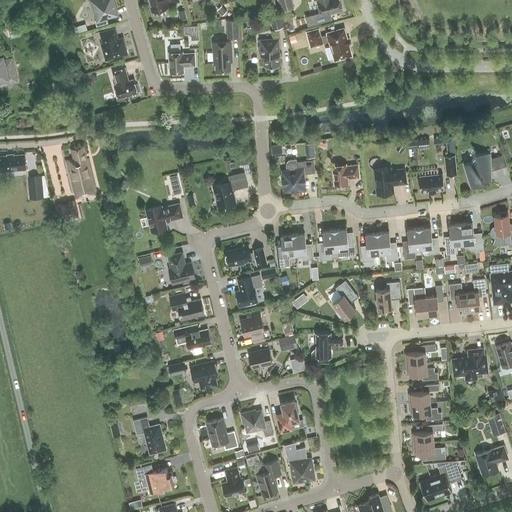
[(117,14),(112,0),(90,0),(93,8),(94,8),(98,20),(95,20),(96,26),(108,23),(106,17),(117,14)]
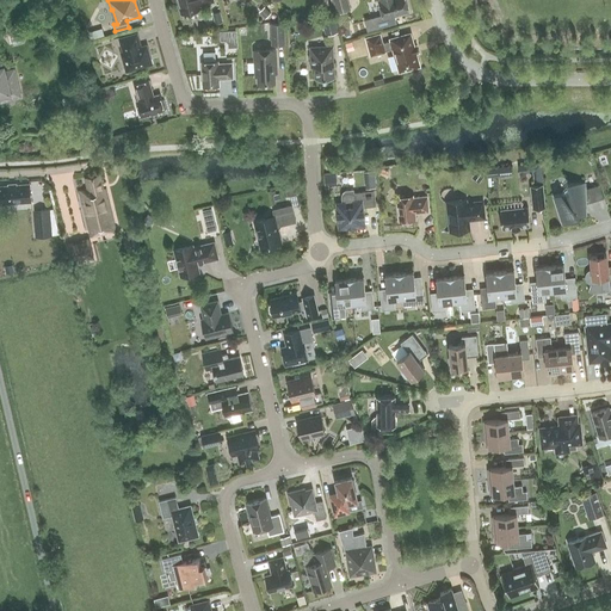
[(177,0),(181,14),(201,8),(199,6),(214,1),(213,0),(177,0)]
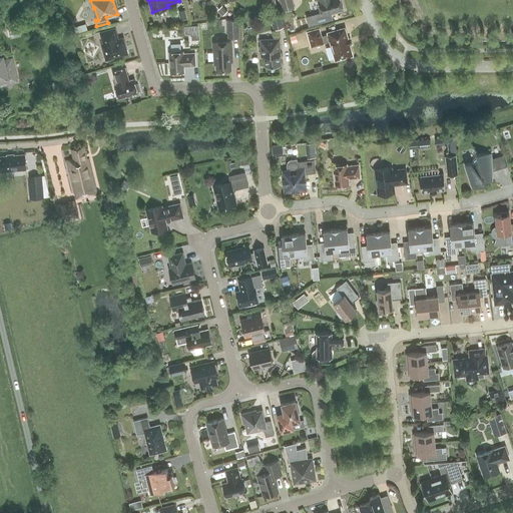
[(280,0),(283,11),(295,8),(292,0),(280,0)]
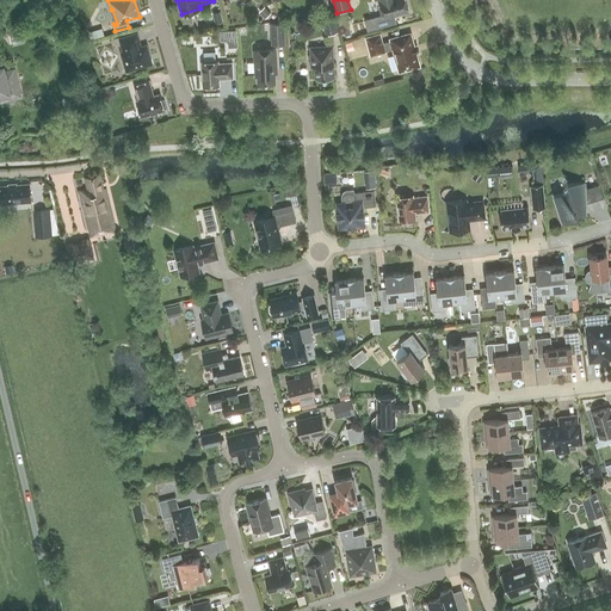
[(383,19),(408,12),(405,0),(378,0),(380,0),(378,1),(383,19)]
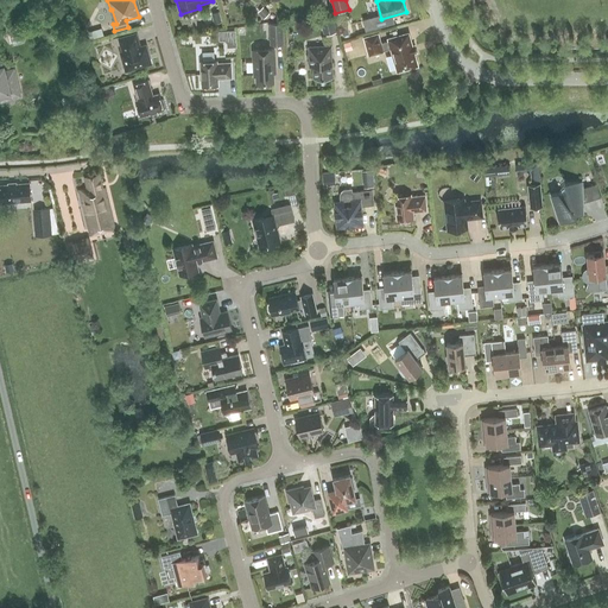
[(270,13),(263,7),(258,12),(265,19),(270,13)]
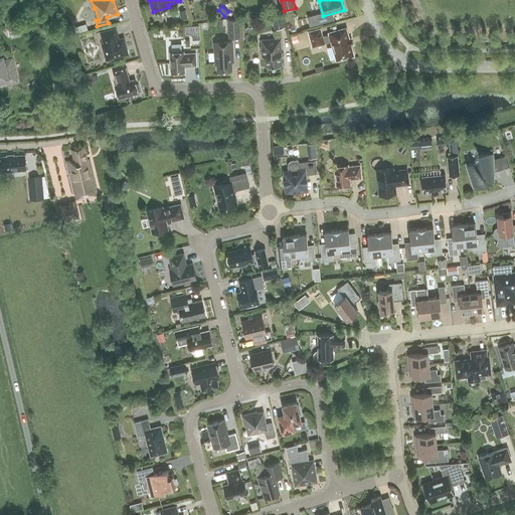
[(181,20),(188,18),(186,9),(179,11),(181,20)]
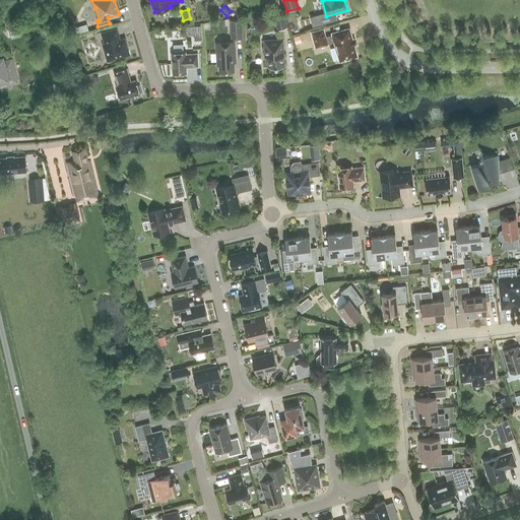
[(273,16),(277,30),(287,27),(283,13),(273,16)]
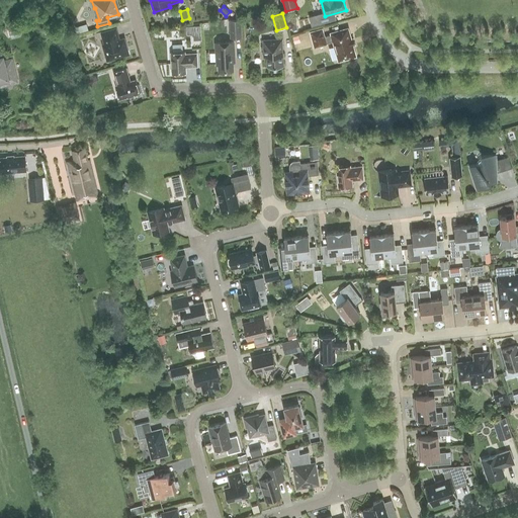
[(229,20),(230,38),(242,37),(241,19),(229,20)]
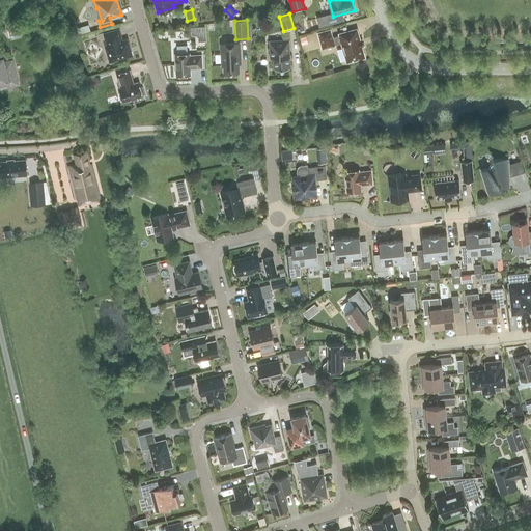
[(304,24),(298,27),(300,34),(307,30),(304,24)]
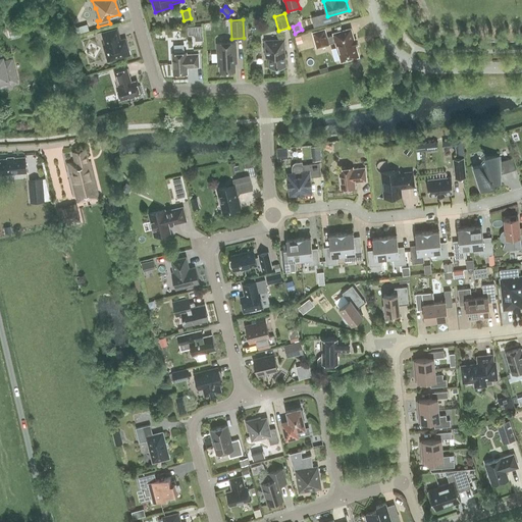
[(342,61),(358,56),(355,46),(358,45),(356,39),(353,40),(351,29),(333,34),(334,35),(327,37),(324,29),(312,33),(317,48),(329,45),(328,44),(335,42),(342,61)]
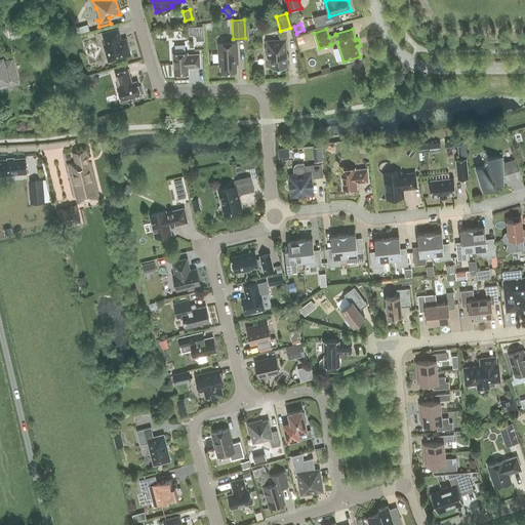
[(109,61),(129,54),(125,40),(119,42),(118,39),(119,38),(117,31),(104,34),(107,45),(105,46),(109,61)]
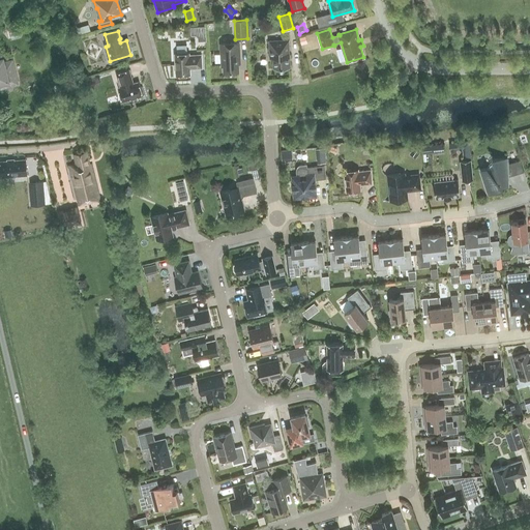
[(289,39),(286,40),(269,40),(269,58),(272,58),(273,69),(275,69),(275,70),(281,70),(281,68),(290,68),(289,39)]
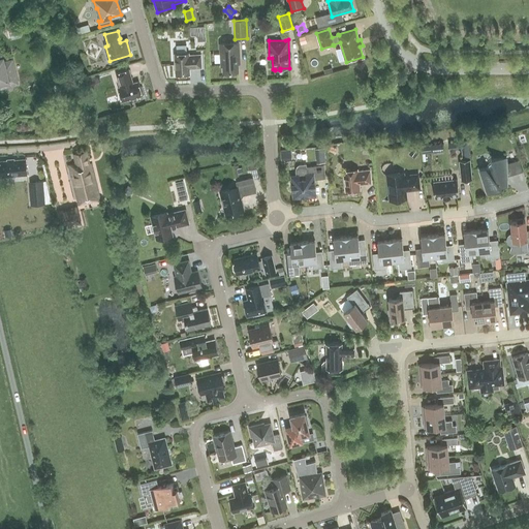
[(220,43),(221,66),(223,66),(223,72),(238,71),(238,64),(240,64),(239,42),(220,43)]
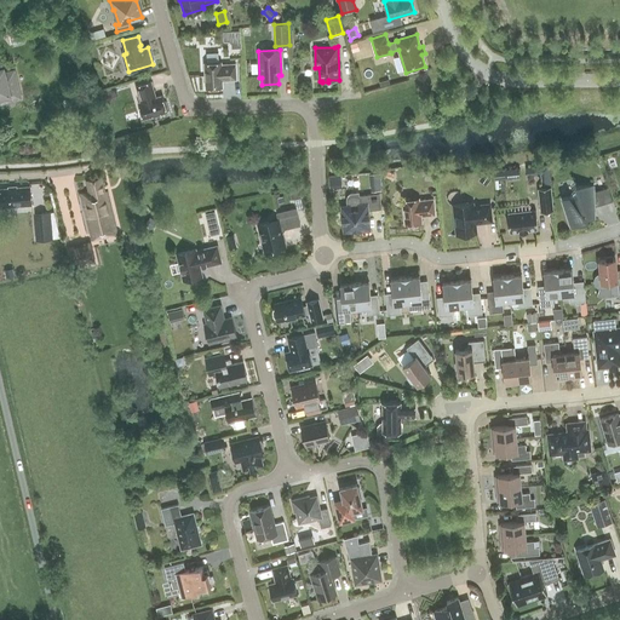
[(206,89),(223,87),(222,80),(227,80),(236,80),(235,64),(222,64),(222,62),(219,62),(219,53),(207,55),(207,63),(205,63),(206,89)]
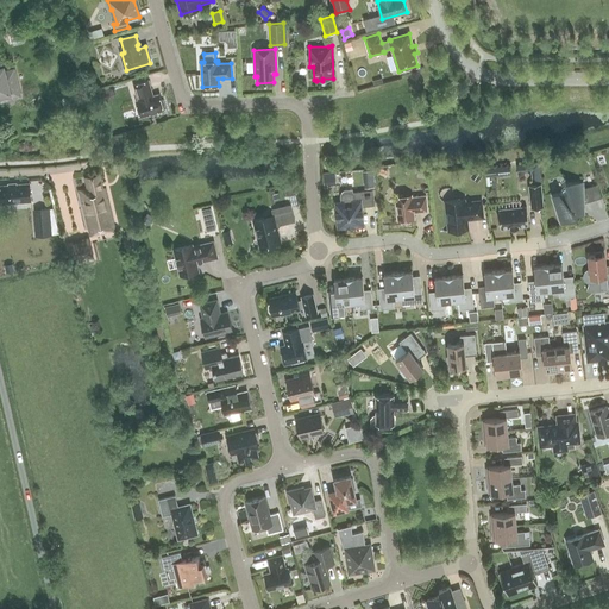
[(2,101),(20,96),(14,70),(5,73),(4,68),(0,69),(0,66),(0,95),(2,101)]
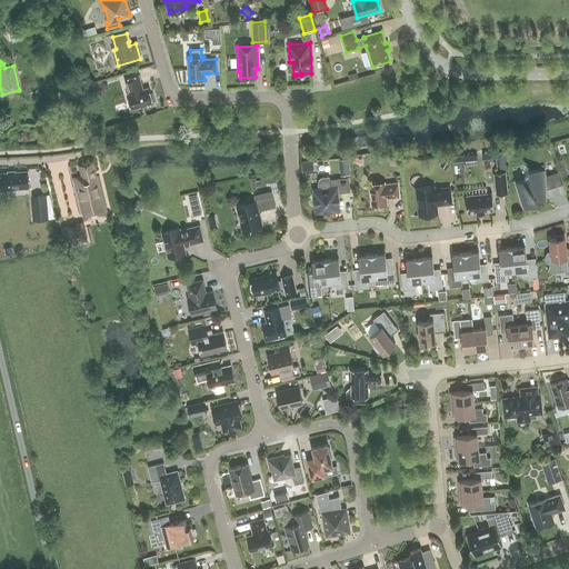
[(131,109),(153,103),(149,88),(141,90),(140,86),(141,85),(139,75),(125,79),(129,93),(127,95),(131,109)]
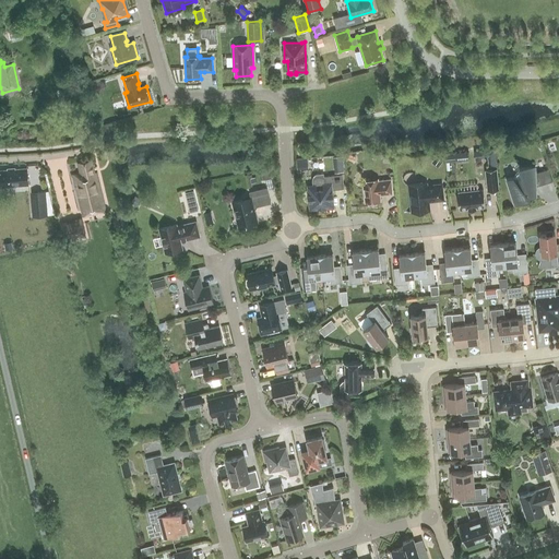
[(444,159),(467,158),(466,151),(444,151),(444,159)]
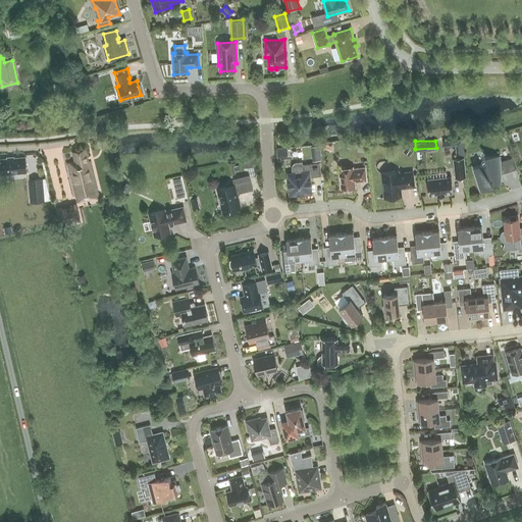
[(332,147),(326,144),(323,150),(329,153),(332,147)]
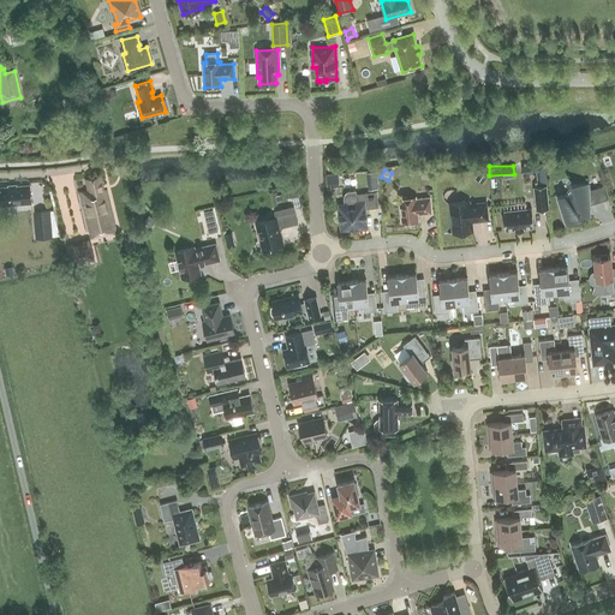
[(481,172),(475,179),(482,184),(488,177),(481,172)]
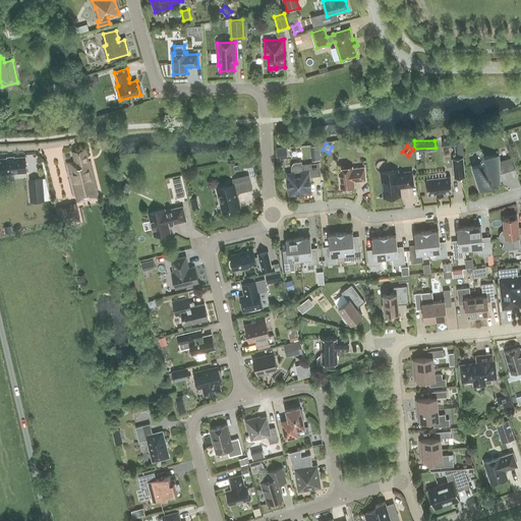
[(85,149),(76,151),(71,152),(74,162),(68,163),(77,201),(98,197),(90,161),(88,161),(85,149)]
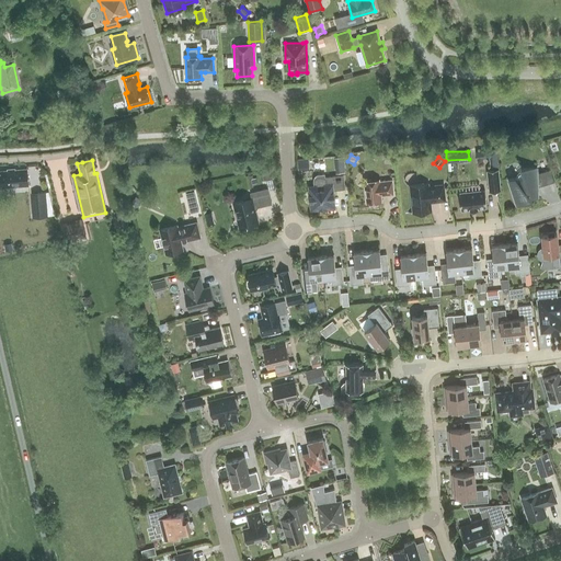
[(2,187),(29,185),(27,169),(1,171),(1,174),(0,173),(0,184),(2,184),(2,187)]
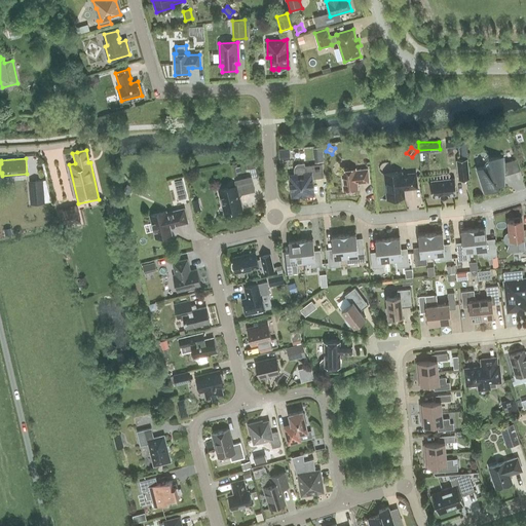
[(503,176),(520,171),(516,159),(503,162),(503,158),(488,158),(490,162),(483,167),(483,166),(477,168),(484,192),(498,188),(495,183),(504,183),(503,176)]
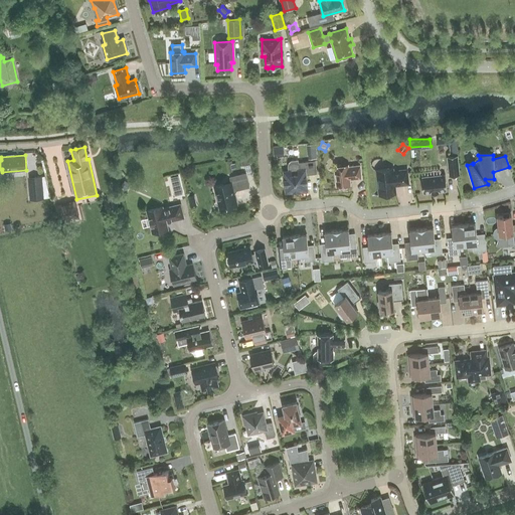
[(447,157),(449,176),(460,175),(458,156),(447,157)]
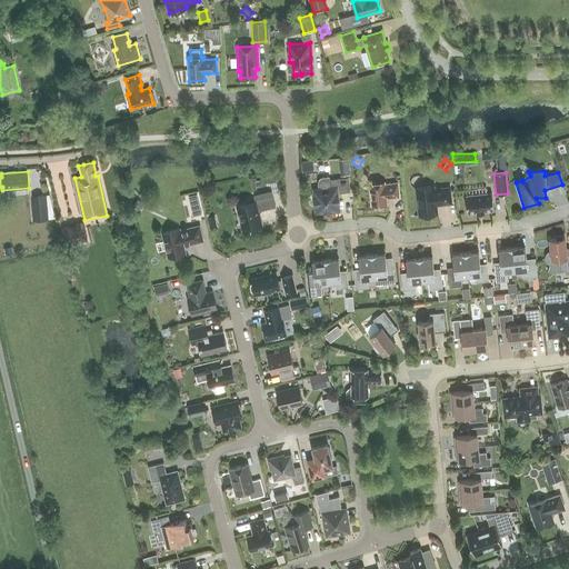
[(251,179),(255,190),(257,190),(257,187),(260,186),(259,181),(257,181),(257,178),(251,179)]
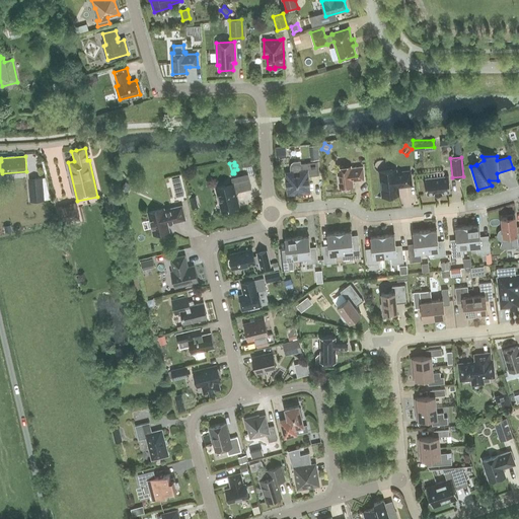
[(300,162),(294,162),(291,164),(290,168),(291,173),(286,173),(287,180),(286,180),(287,187),(288,187),(289,194),(309,192),(308,184),(309,184),(308,178),(307,178),(307,176),(319,175),(317,162),(300,164),(300,162)]
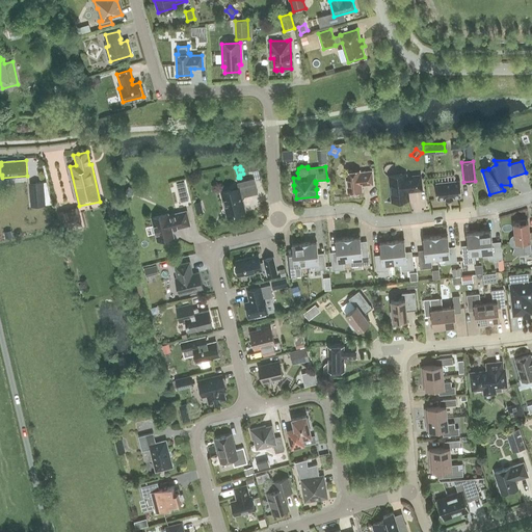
[(347,193),(362,191),(362,186),(373,185),(372,171),(360,173),(360,170),(345,171),(347,193)]
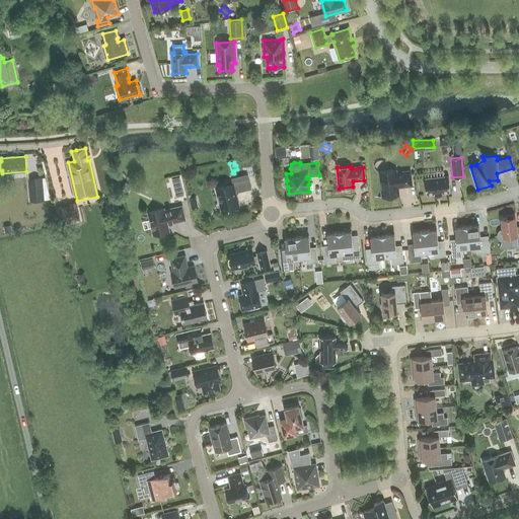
[(379,171),(382,197),(398,195),(397,187),(412,186),(410,171),(396,173),(395,170),(379,171)]
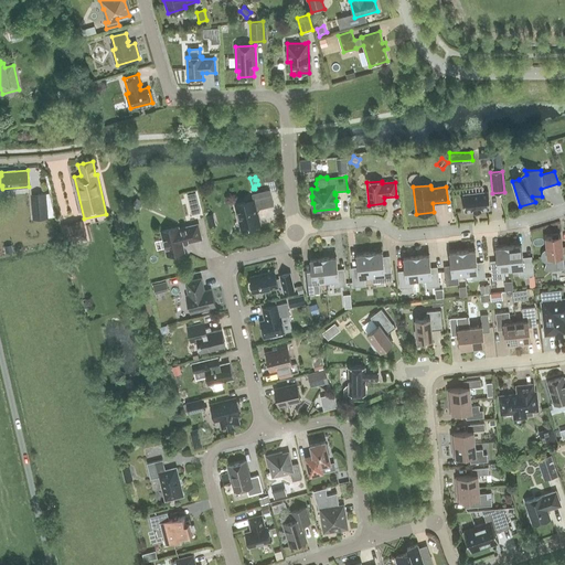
[(256,211),(258,208),(274,204),(269,190),(252,194),(253,200),(235,204),(238,219),(241,217),(244,228),(259,225),(256,211)]
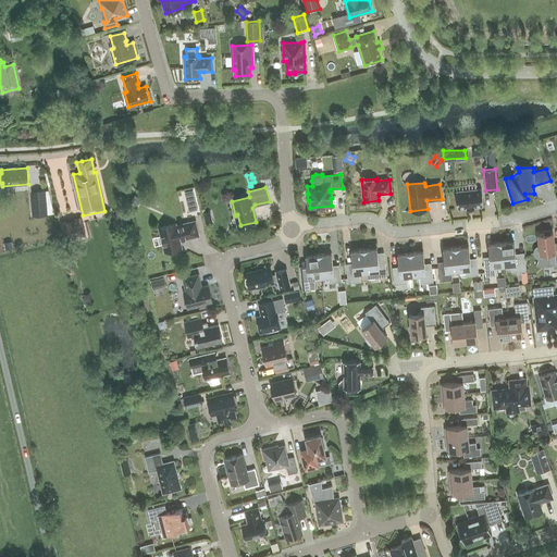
[(455,192),(457,209),(467,208),(467,210),(474,209),(474,208),(483,207),(481,189),(455,192)]
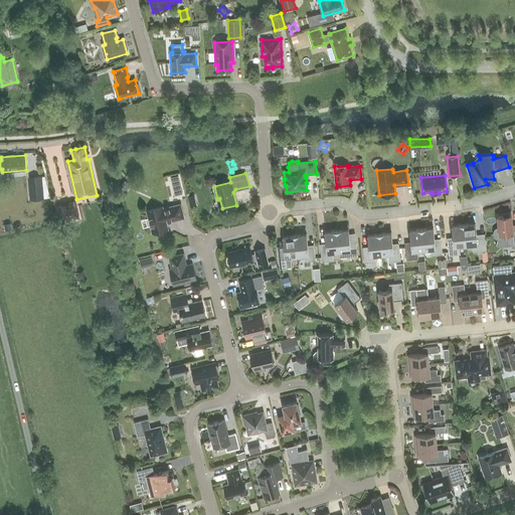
[(127,191),(131,186),(125,180),(118,189),(123,193),(125,189),(127,191)]
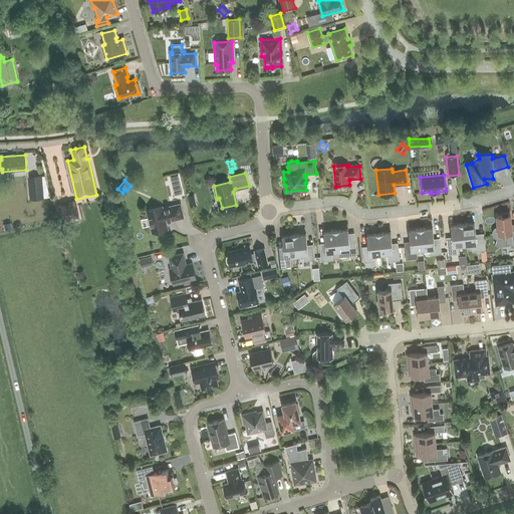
[(188,197),(190,206),(196,205),(194,195),(188,197)]
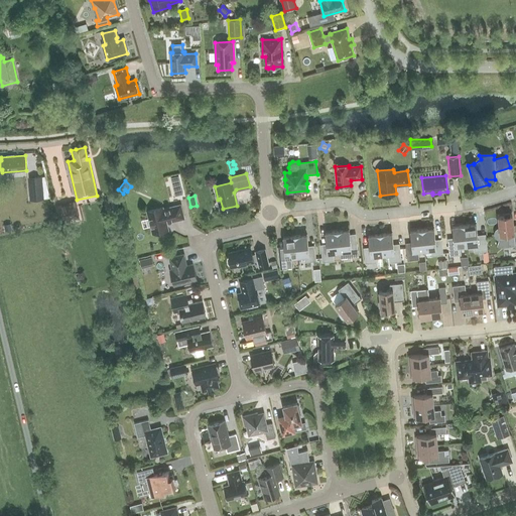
[(76,201),(56,206),(60,225),(80,220),(76,201)]
